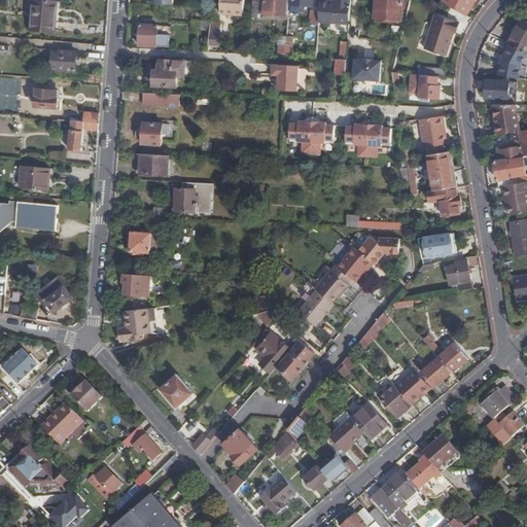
[(57,0),(34,0),(32,25),(56,27),(57,16),(56,16),(56,13),(57,0)]
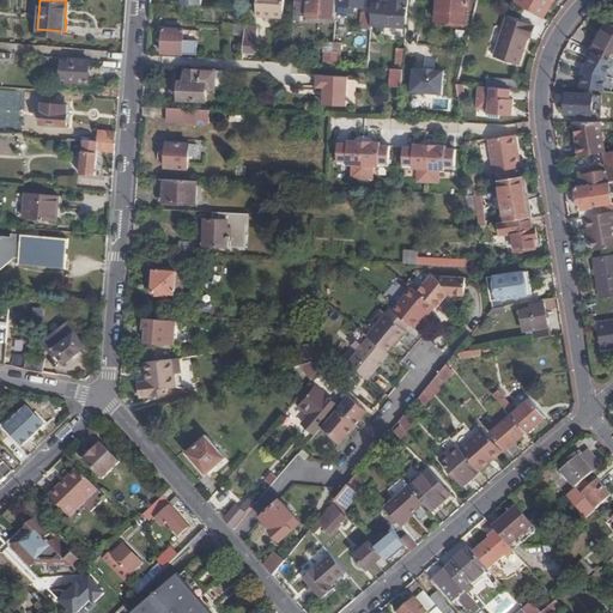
[(256,0),(256,17),(284,19),(285,0),(256,0)]
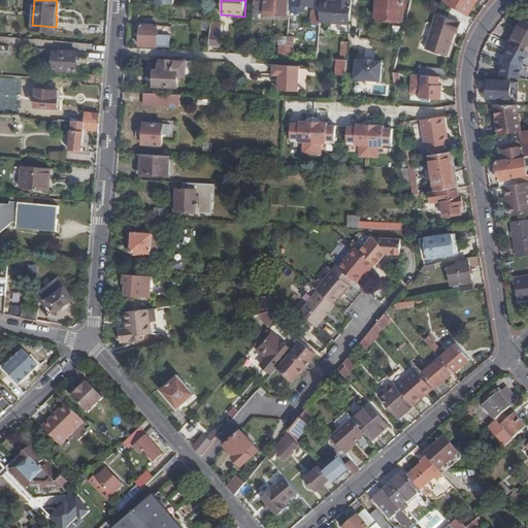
[(286,20),(290,21),(291,0),(255,0),(254,14),(266,14),(286,15),(286,20)]
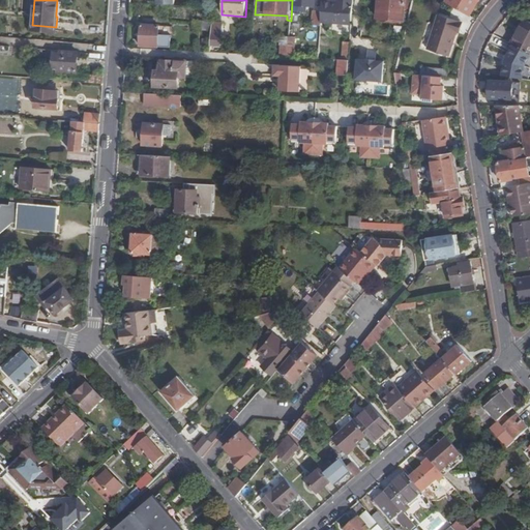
[(293,0),(293,6),(301,6),(301,11),(307,12),(307,6),(315,7),(315,0),(293,0)]
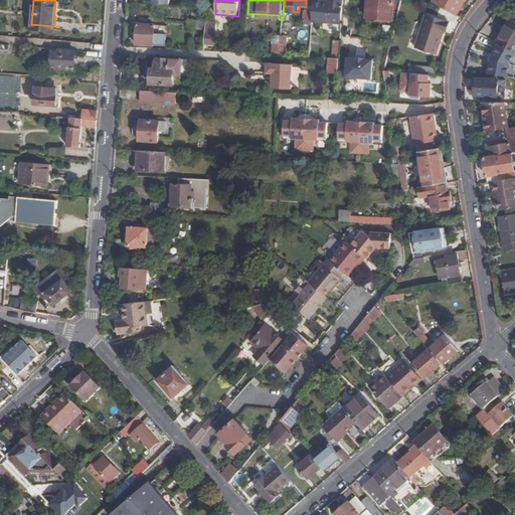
[(329,3),(314,2),(314,12),(313,22),(343,24),(343,18),(345,0),(339,0),(334,0),(334,3),(329,3)]
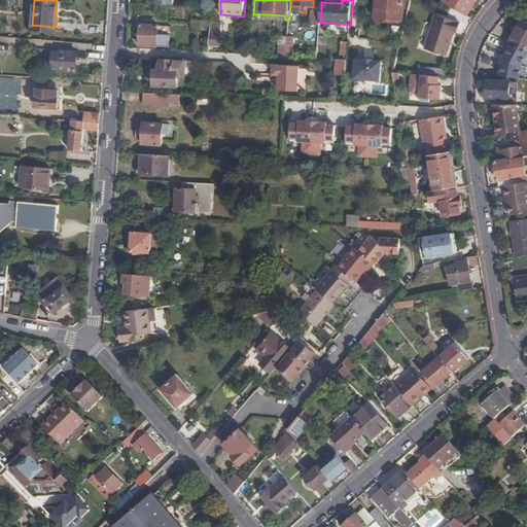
[(377,0),(377,20),(402,22),(403,0),(377,0)]
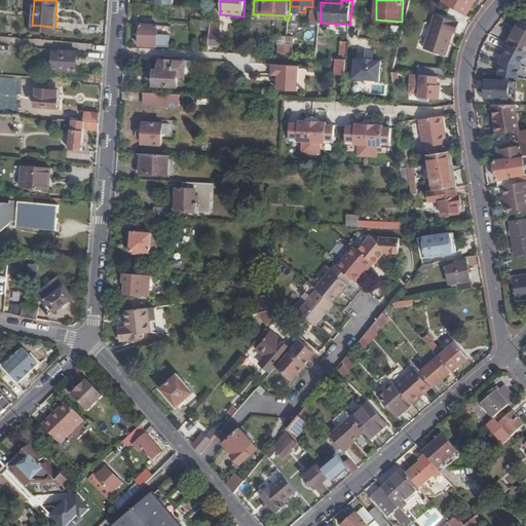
[(443,0),(443,2),(466,16),(475,3),(478,5),(480,1),(478,0),(443,0)]
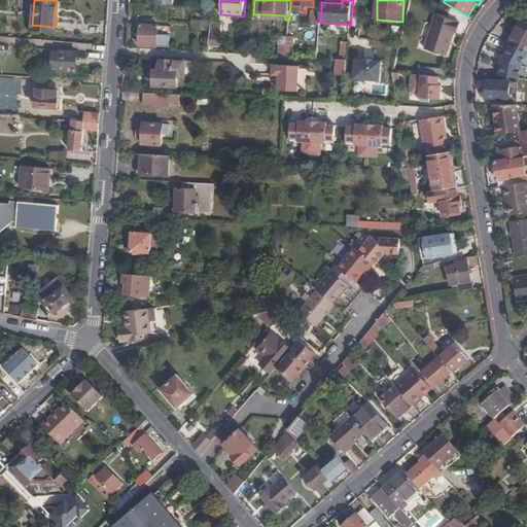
[(312,26),(320,27),(320,23),(321,12),(313,12),(312,26)]
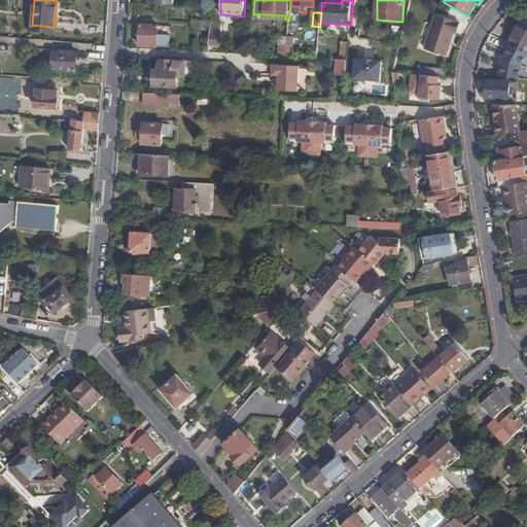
[(457,22),(432,16),(425,51),(447,56),(453,31),(455,31),(457,22)]
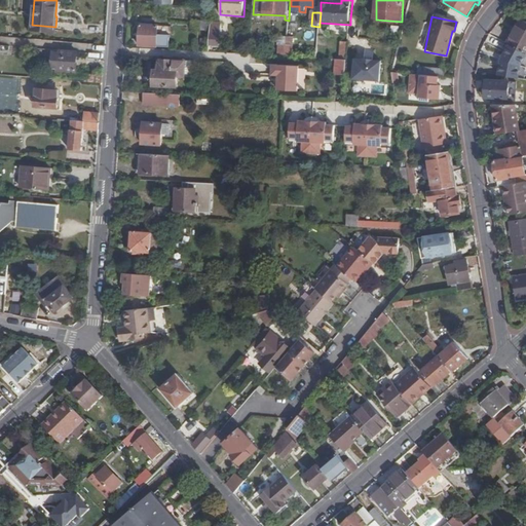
[(525,52),(525,20),(521,17),(515,30),(508,43),(525,52)]
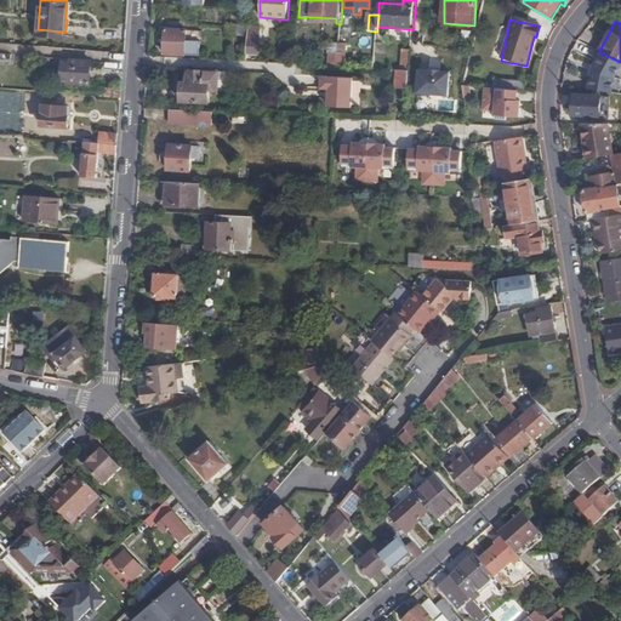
[(249,29),(233,28),(233,36),(249,38),(249,29)]
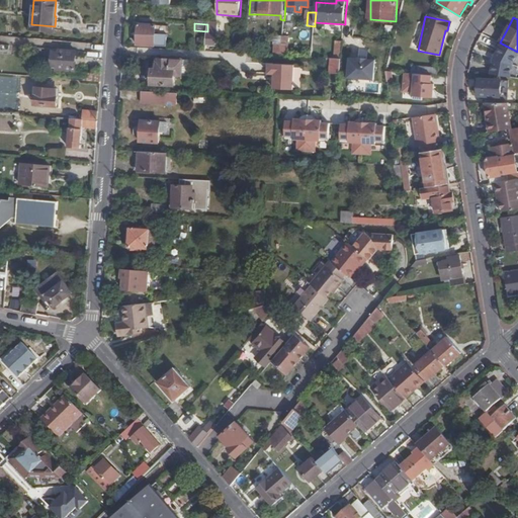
[(219,24),(207,23),(207,24),(207,31),(206,45),(217,45),(219,24)]
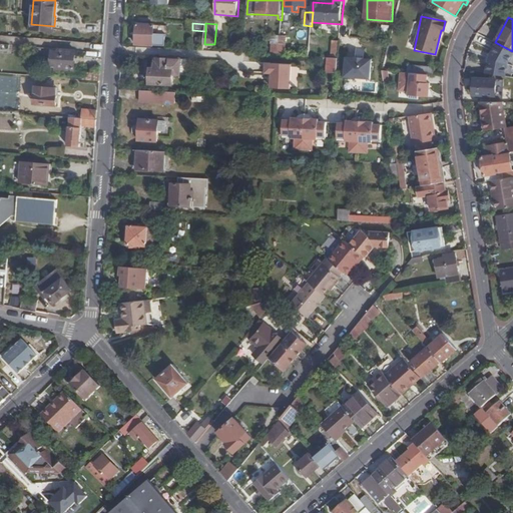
[(154,25),(137,24),(136,31),(135,44),(165,46),(166,34),(154,33),(154,25)]
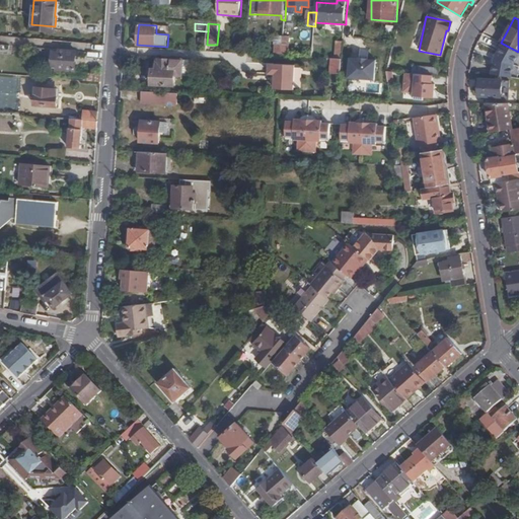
[(156,25),(156,33),(168,34),(168,26),(156,25)]
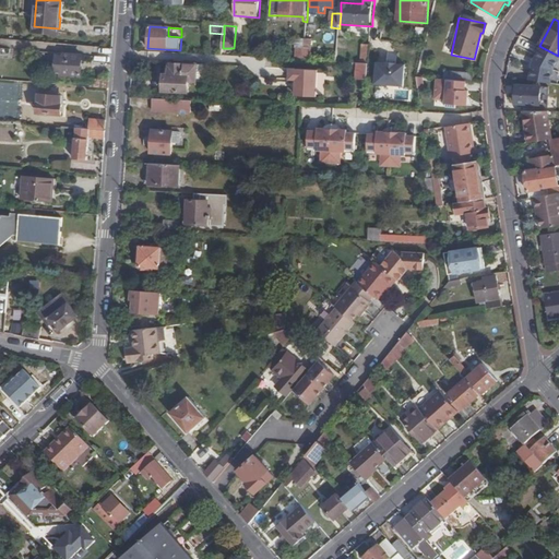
[(382,28),(381,42),(392,43),(393,28),(382,28)]
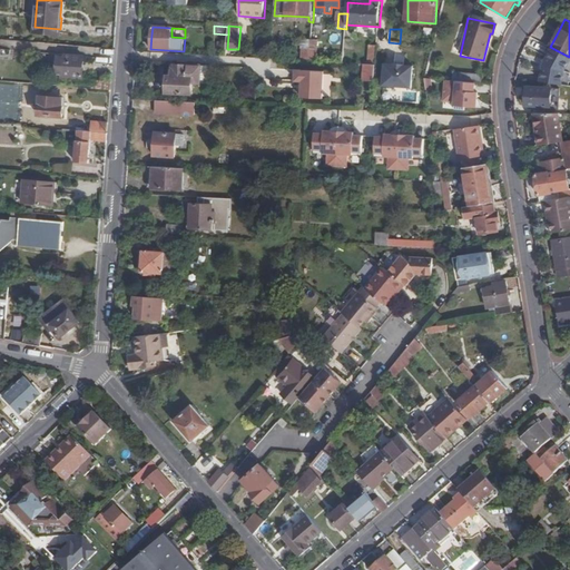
[(72,43),(72,38),(49,35),(43,33),(42,39),(72,43)]
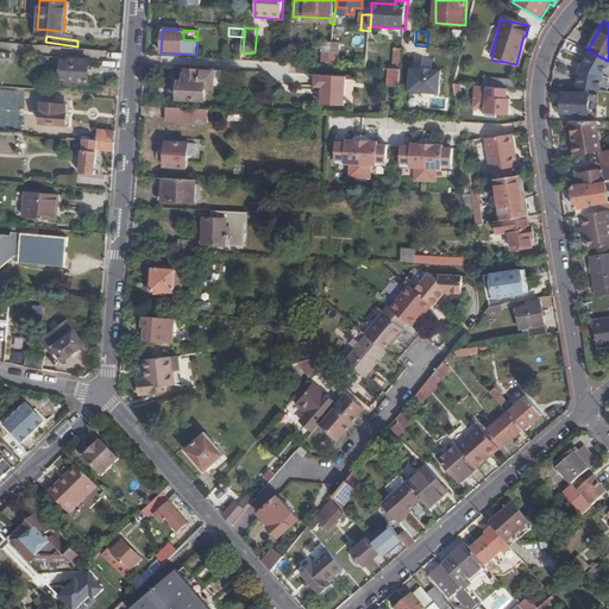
[(341,44),(333,44),(332,54),(332,67),(339,67),(341,44)]
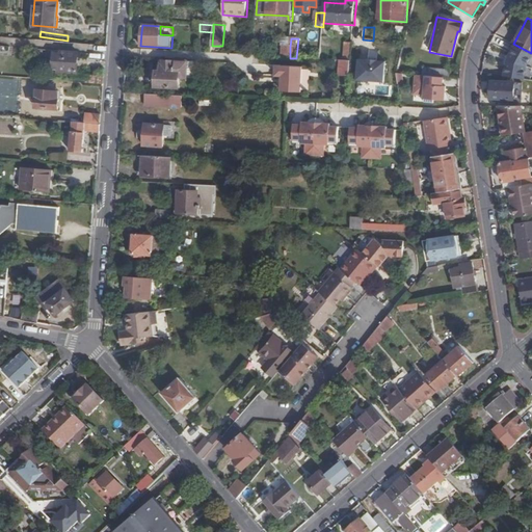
[(60,46),(54,45),(52,59),(58,60),(58,62),(74,65),(76,56),(77,46),(61,43),(60,46)]
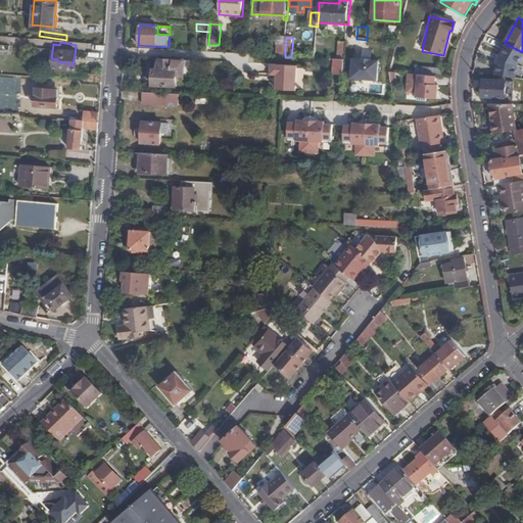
[(340,43),(338,60),(345,60),(346,43),(340,43)]
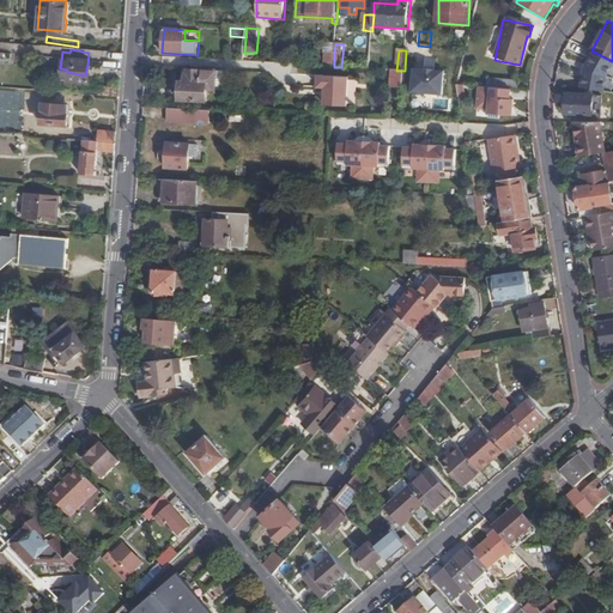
[(612,61),(592,50),(586,68),(612,78),(612,61)]
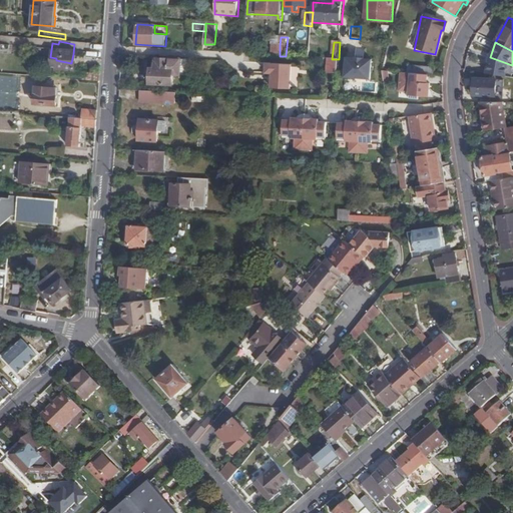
[(512,69),(512,65),(490,57),(487,73),(512,77),(512,69)]
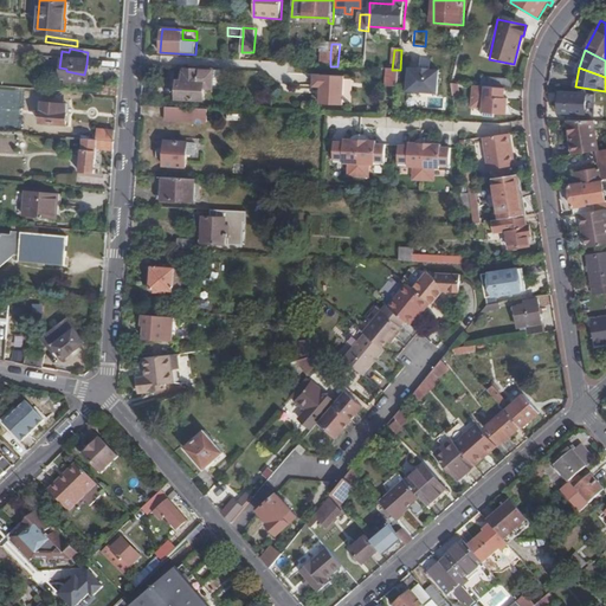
[(179,85),(179,98),(205,100),(206,89),(213,89),(213,88),(214,70),(214,69),(201,69),(201,70),(185,69),(184,81),(179,81),(179,85)]
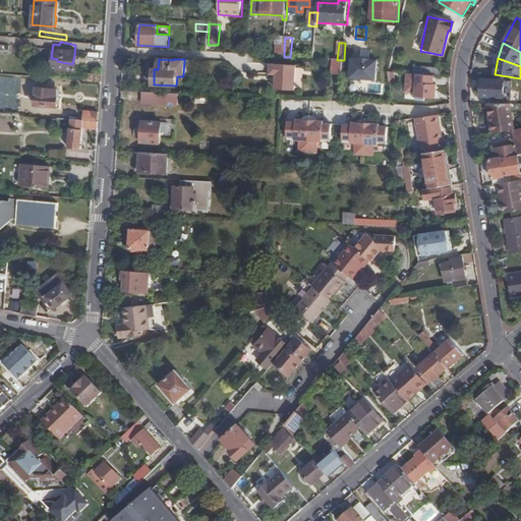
[(333,74),(343,75),(344,60),(337,60),(334,60),(333,74)]
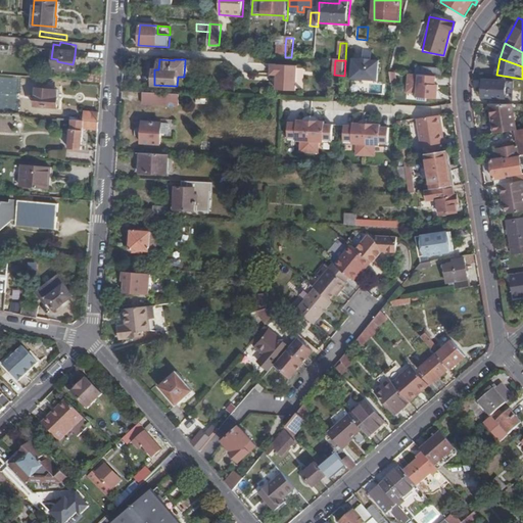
[(354,60),(352,80),(379,82),(381,62),(372,61),(372,60),(364,60),(358,60),(354,60)]
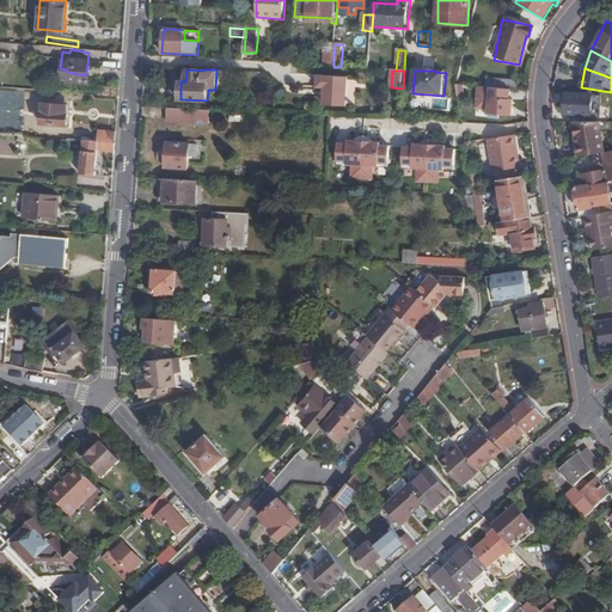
[(325,89),(325,105),(348,108),(349,78),(319,77),(318,83),(318,89),(325,89)]
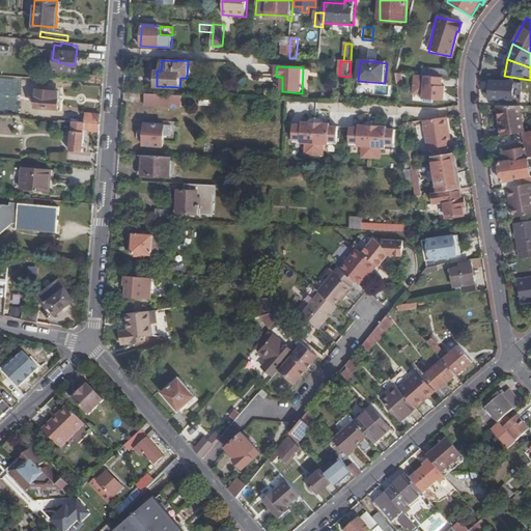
[(413,66),(412,74),(419,75),(423,75),(424,67),(413,66)]
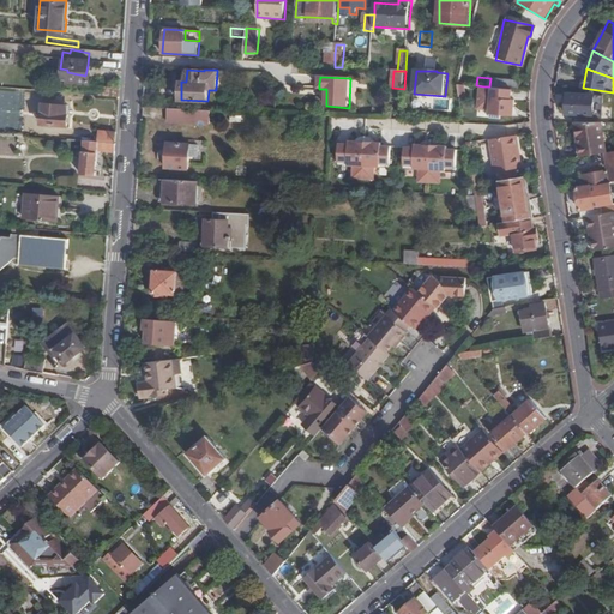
[(491,78),(489,86),(513,89),(519,90),(519,80),(491,78)]
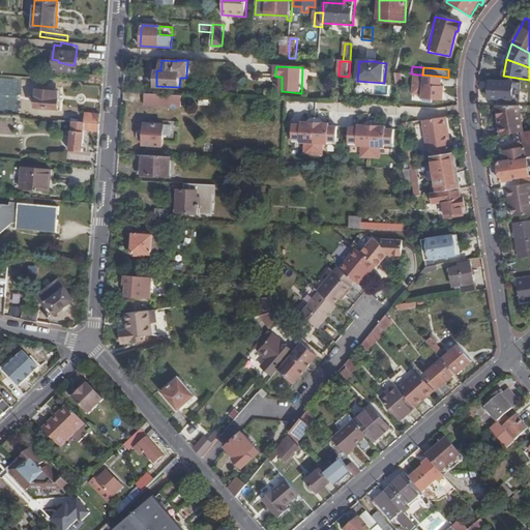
[(88,69),(87,77),(104,80),(104,72),(88,69)]
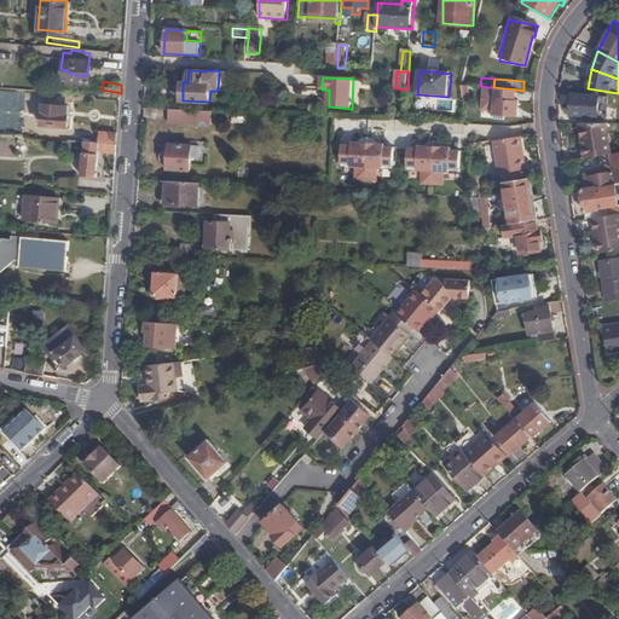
[(493,87),(489,87),(487,97),(485,97),(484,109),(496,110),(495,119),(507,120),(507,116),(519,117),(521,100),(518,100),(518,90),(493,87)]
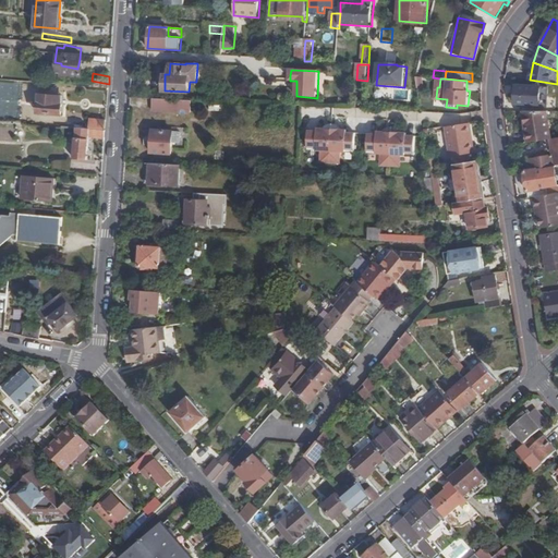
[(60,88),(41,85),(38,105),(62,108),(63,102),(64,96),(59,95),(60,88)]
